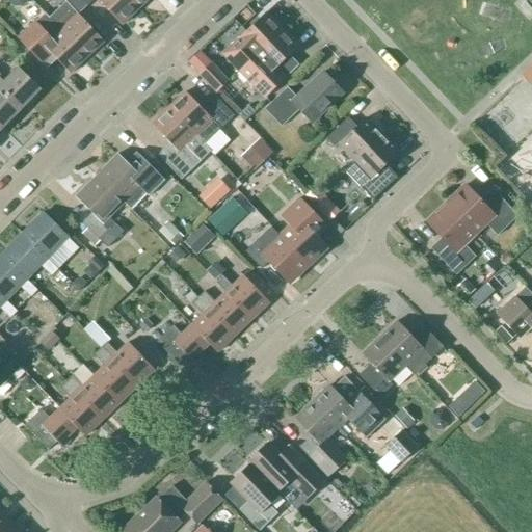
[(86,6),(80,0),(63,0),(67,2),(49,18),(61,30),(61,31),(86,58),(104,42),(78,15),(86,6)]
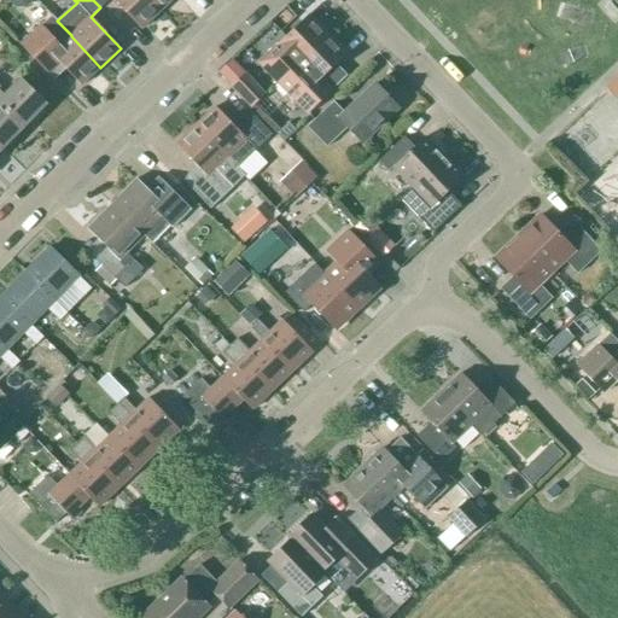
[(150,0),(93,0),(100,7),(108,0),(112,0),(141,30),(161,11),(150,0)]
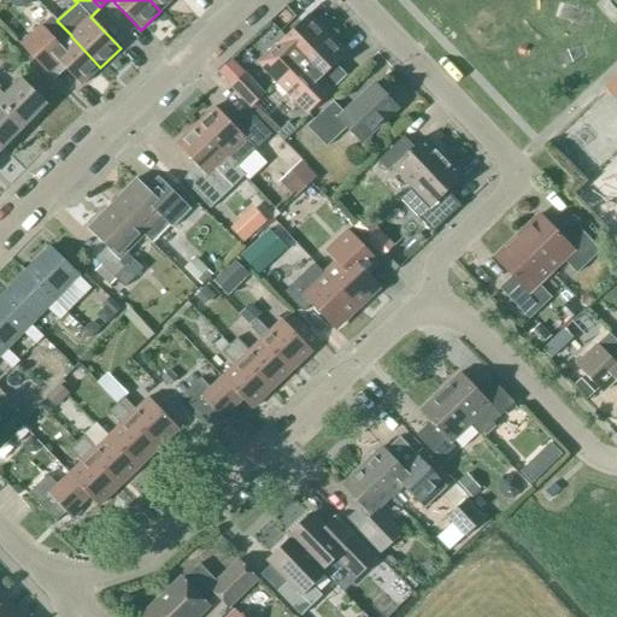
[(150,0),(160,11),(171,0),(150,0)]
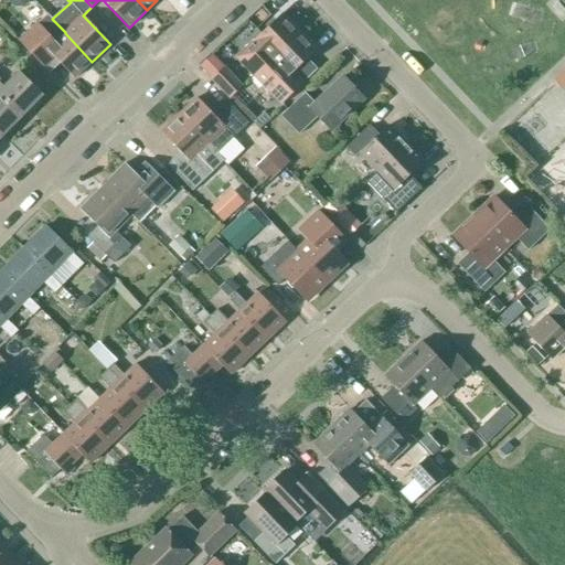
[(92,62),(65,33),(52,19),(48,14),(19,41),(43,67),(54,57),(74,78),(92,62)]
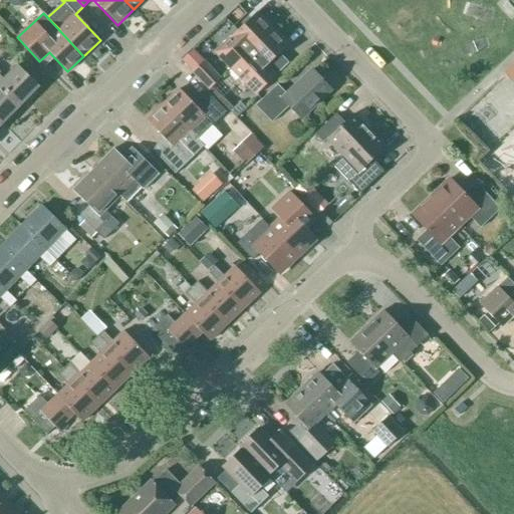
[(231,69),(272,29),(257,13),(215,53),(231,69)]
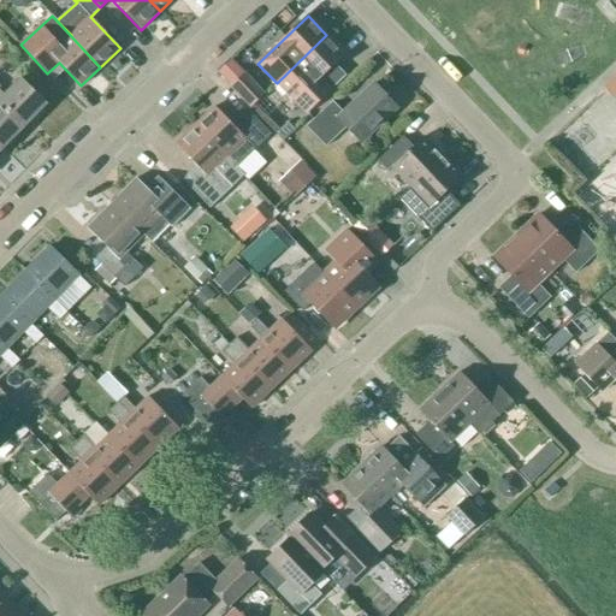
[(345,55),(326,35),(277,83),(307,114),(331,90),(320,80),(345,55)]
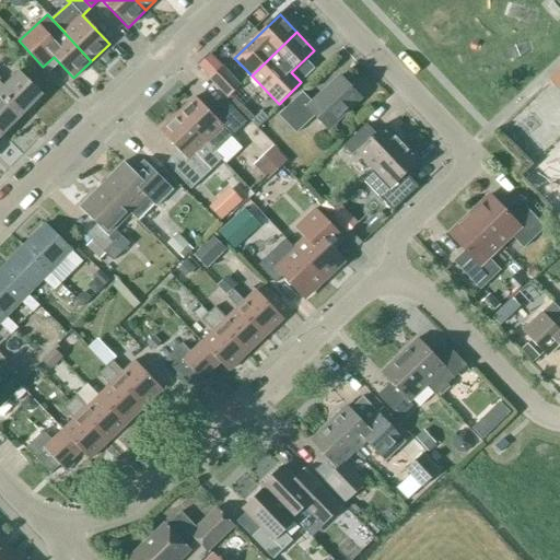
[(208,81),(225,100),(237,89),(220,69),(208,81)]
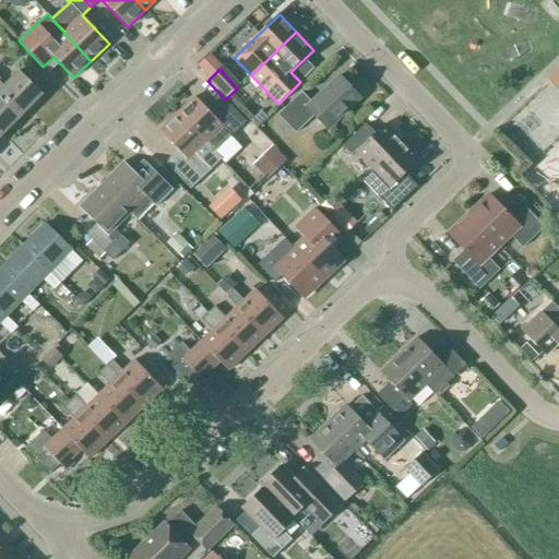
[(558,88),(558,70),(548,81),(557,91),(558,88)]
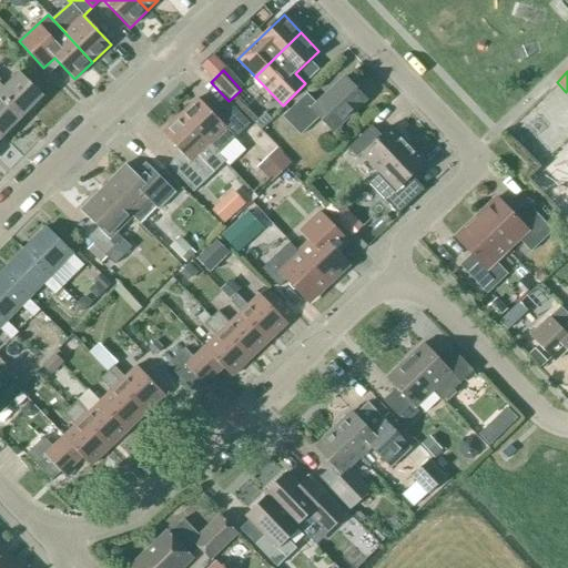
[(0,94),(22,118),(43,97),(19,73),(4,88),(0,83),(0,80),(0,79),(0,94)]
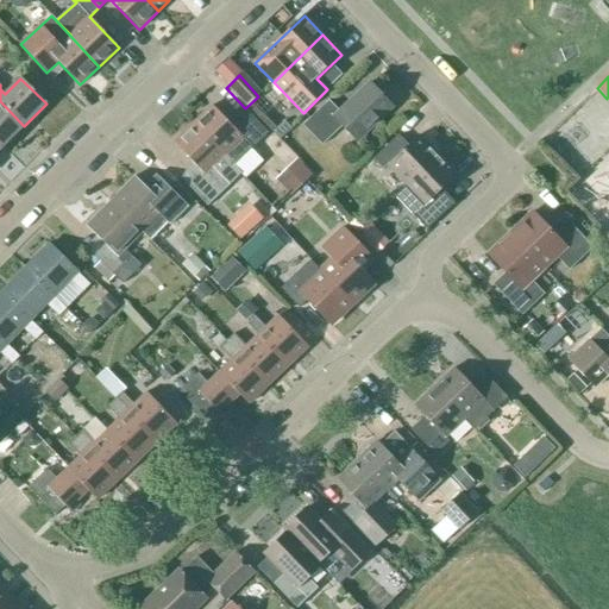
[(393,108),(369,83),(339,112),(328,101),(303,126),(322,145),(343,126),(357,142),(393,108)]
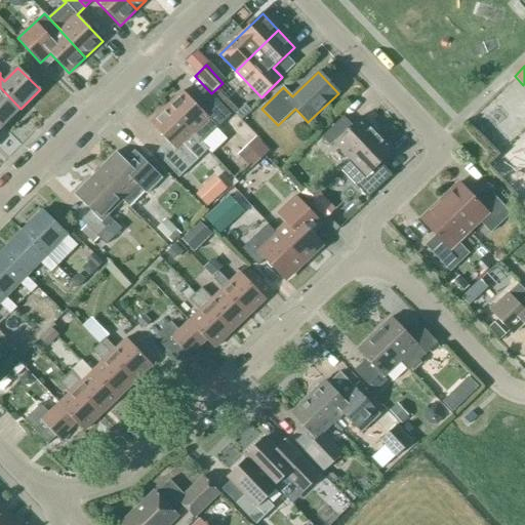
[(0,124),(3,127),(21,109),(0,87),(0,124)]
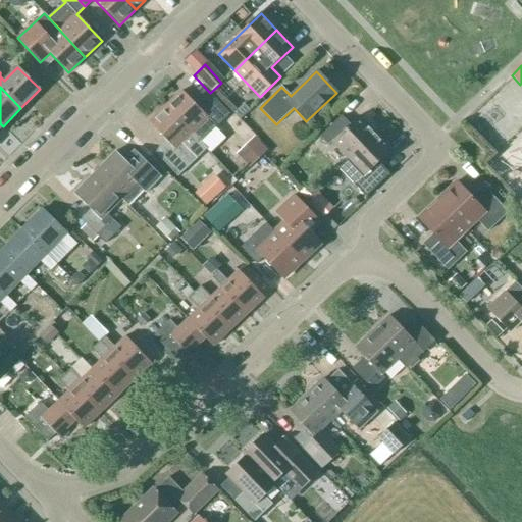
[(165,107),(200,143),(210,134),(229,114),(211,95),(202,104),(201,103),(195,104),(181,91),(165,107)]
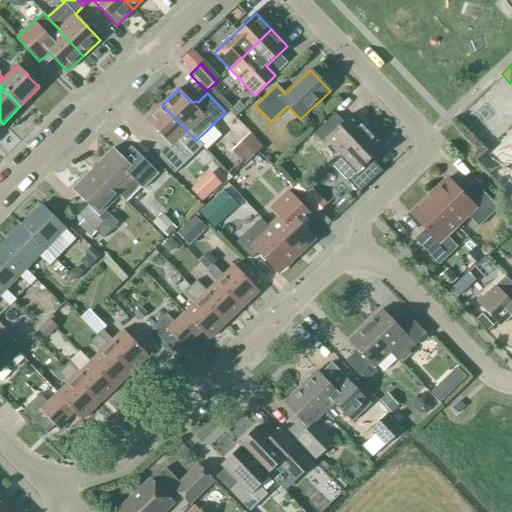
[(195,141),(196,140),(162,105),(146,120),(164,139),(151,151),(173,175),(202,147),(195,141)]
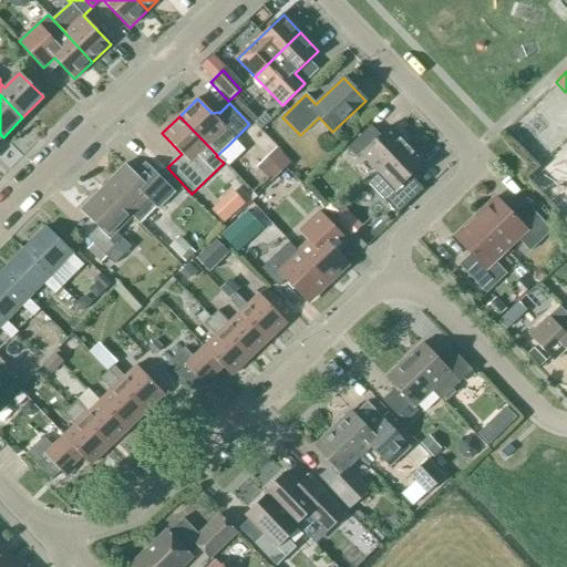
[(361,155),(379,173),(408,145),(390,126),(381,136),(371,126),(348,148),(357,158),(361,155)]
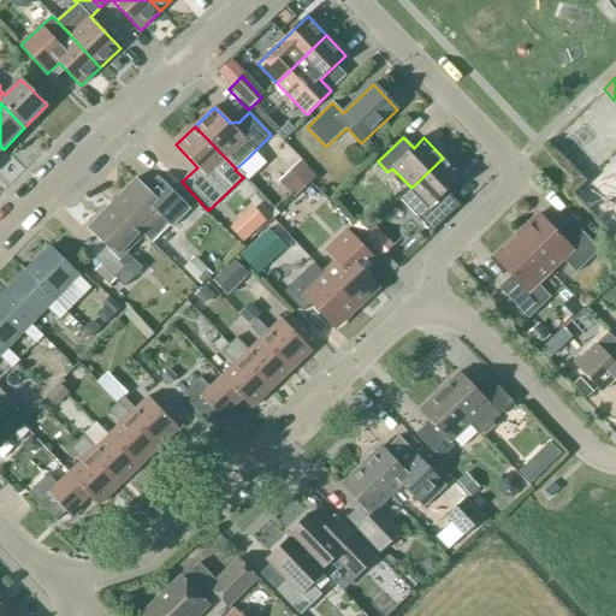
[(309,152),(288,172),(303,188),(325,169),(309,152)]
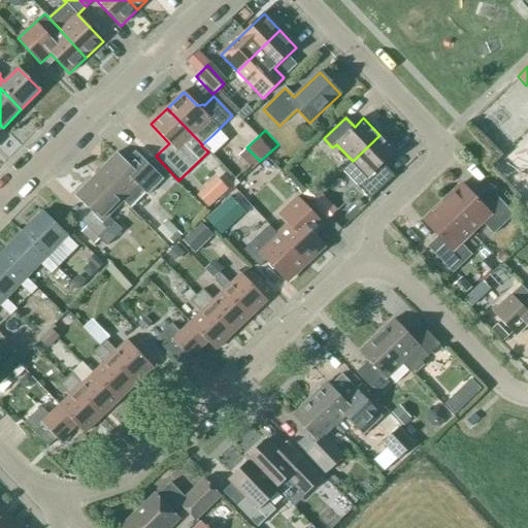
[(380,135),(353,161),(342,170),(370,199),(394,176),(383,165),(396,152),(380,135)]
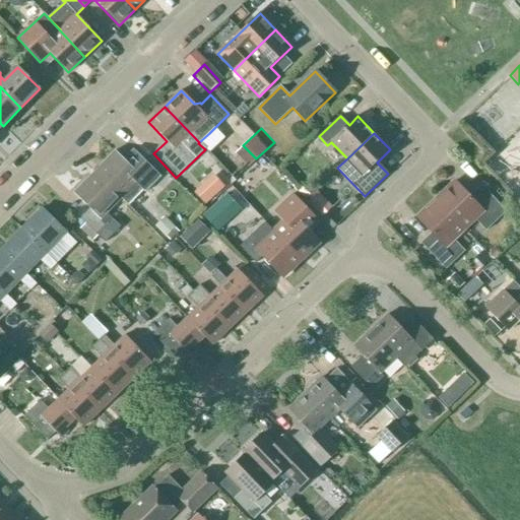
[(261,159),(270,170),(282,158),(273,148),(261,159)]
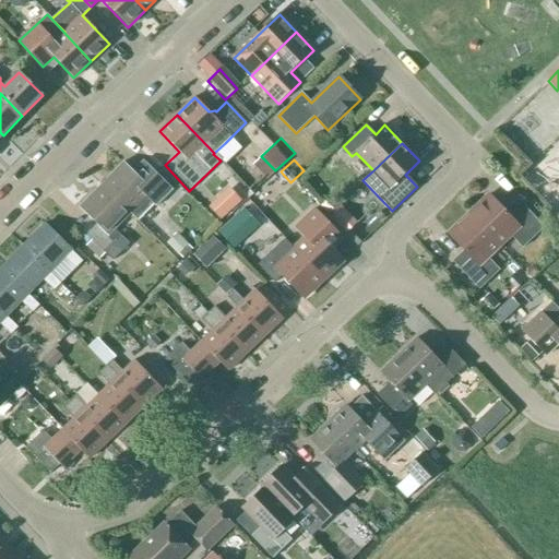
[(123,163),(102,186),(131,214),(139,222),(154,205),(156,207),(174,190),(143,161),(132,171),(123,163)]
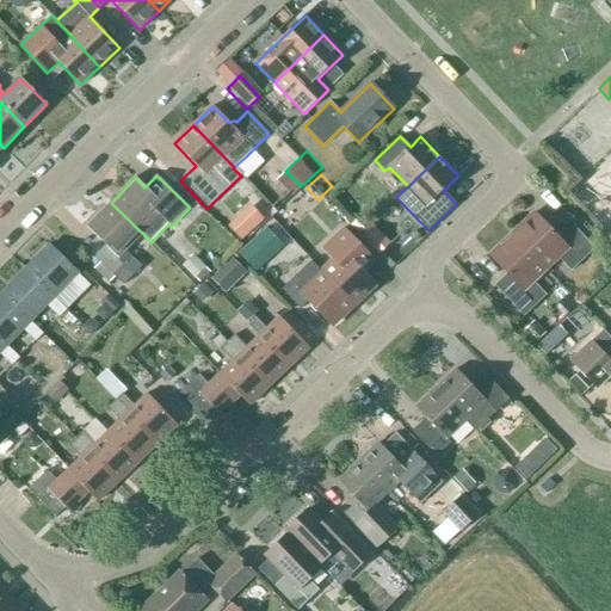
[(260,197),(238,217),(251,232),(273,211),(260,197)]
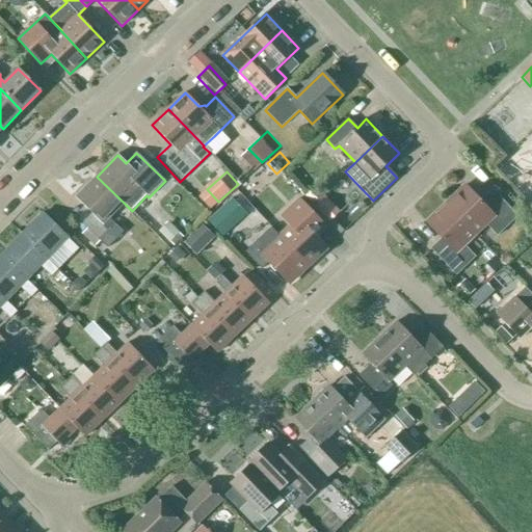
[(84,207),(74,216),(100,241),(107,248),(123,232),(115,225),(109,219),(125,204),(97,177),(75,197),(84,207)]
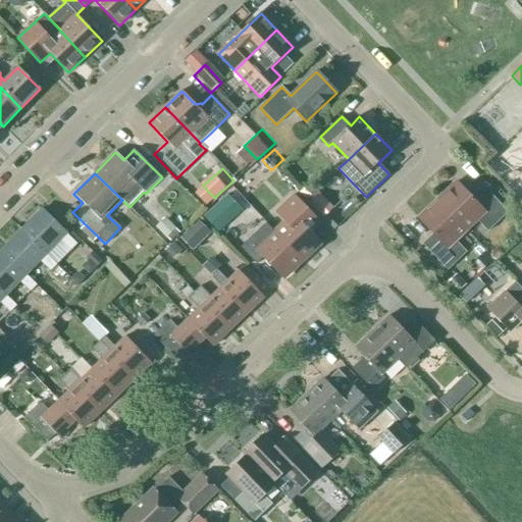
[(457,181),(437,201),(466,230),(476,220),(487,231),(508,212),(483,187),(471,198),(457,181)]
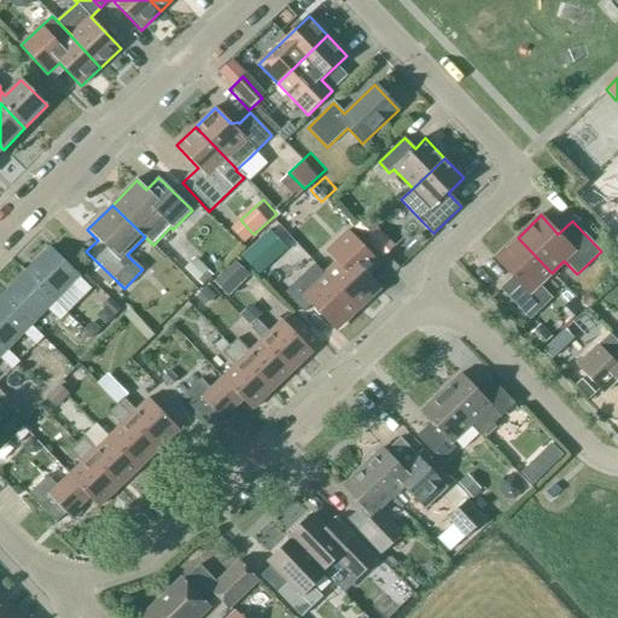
[(394,248),(366,217),(353,228),(382,258),(394,248)]
